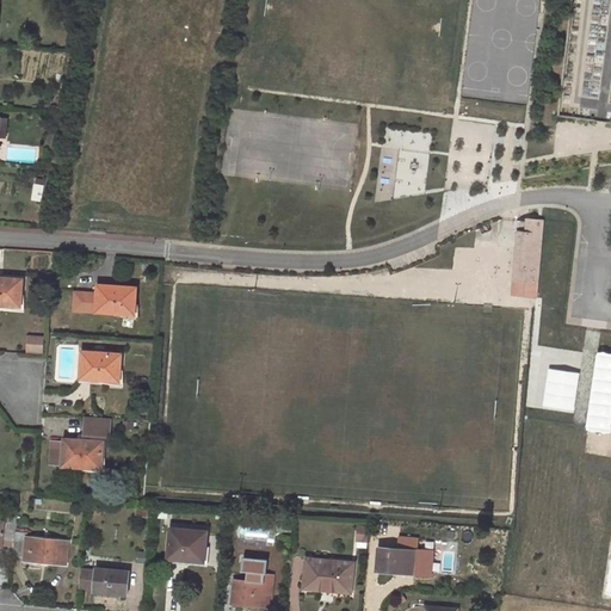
[(44,186),(35,185),(32,201),(41,202),(44,186)]
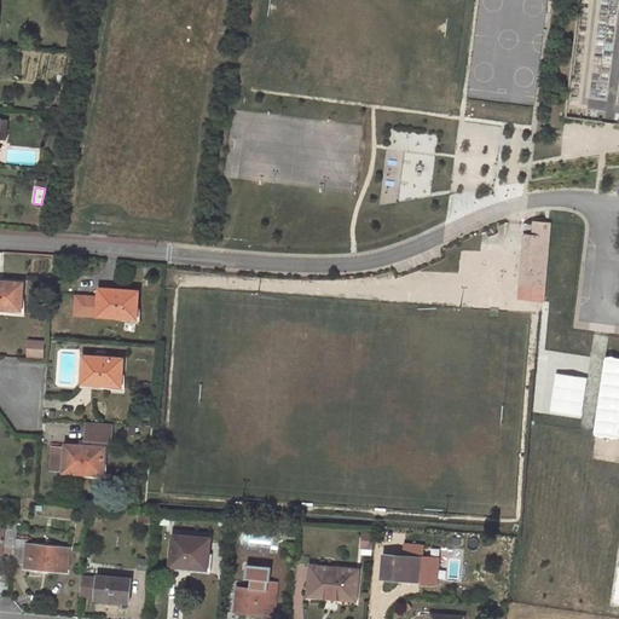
[(549,224),(534,223),(533,225),(533,236),(532,236),(527,284),(543,287),(549,224)]
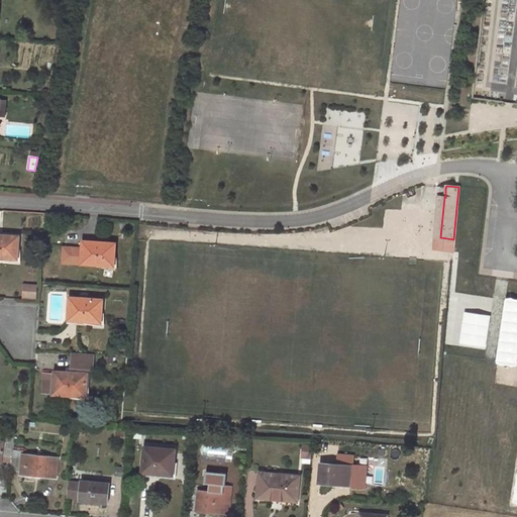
[(440,237),(444,197),(438,196),(433,249),(452,251),(453,239),(440,237)]
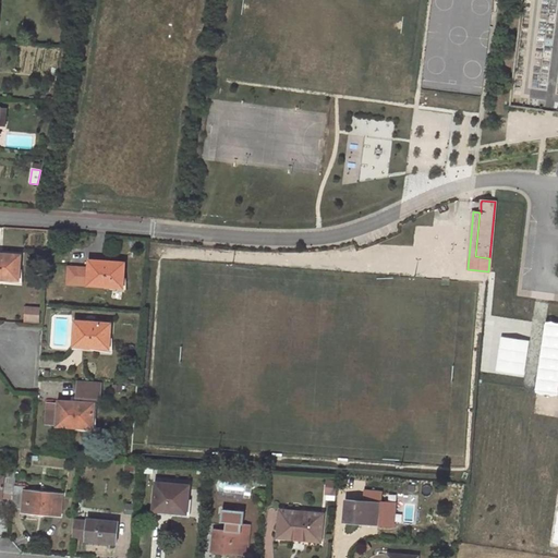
[(439,225),(438,247),(453,247),(453,225),(439,225)]
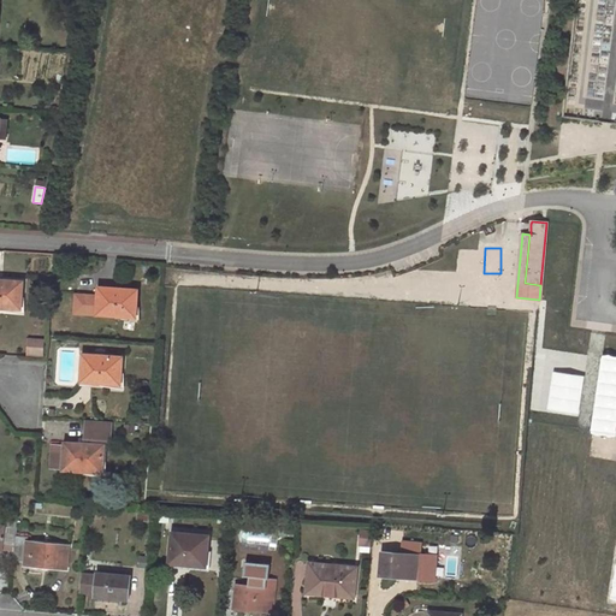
[(480,273),(480,255),(463,255),(463,272),(480,273)]
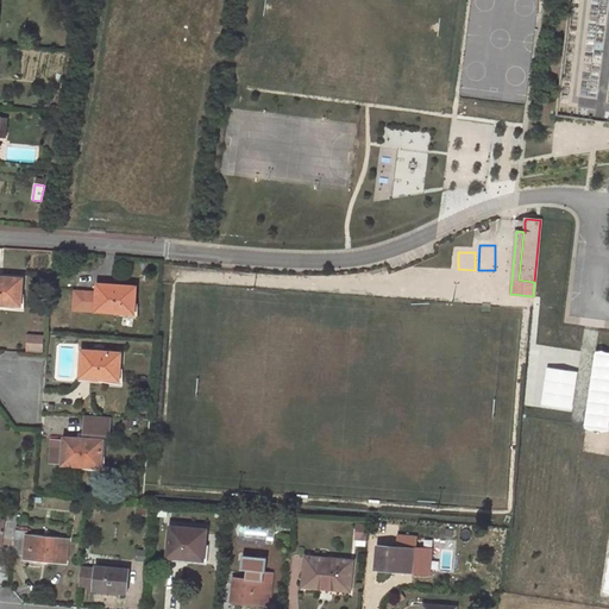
[(10,301),(20,301),(22,280),(0,277),(0,303),(10,305),(10,301)]
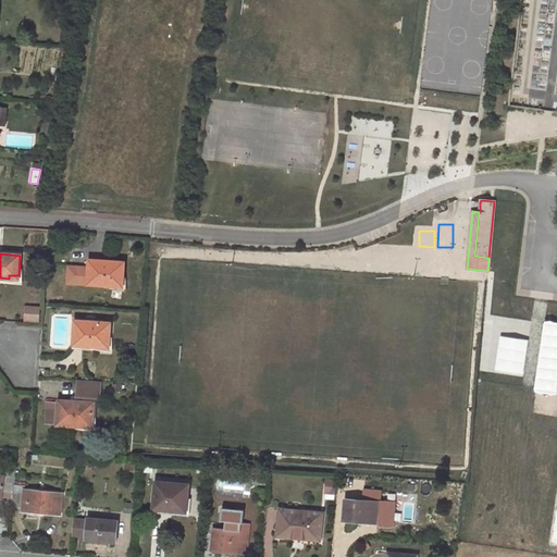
[(122,291),(124,262),(89,260),(88,268),(67,267),(66,283),(111,286),(111,289),(122,291)]
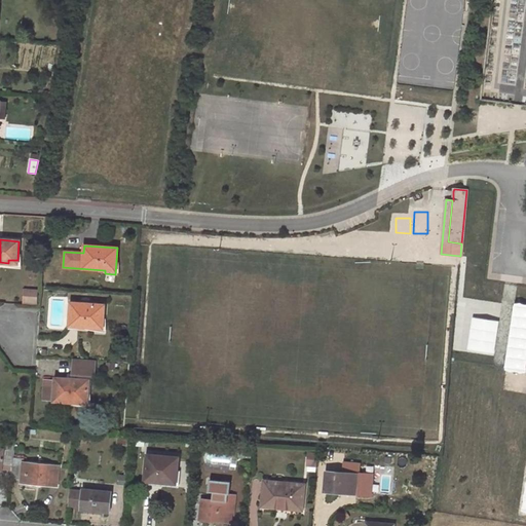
[(24,297),(23,304),(36,305),(36,298),(24,297)]
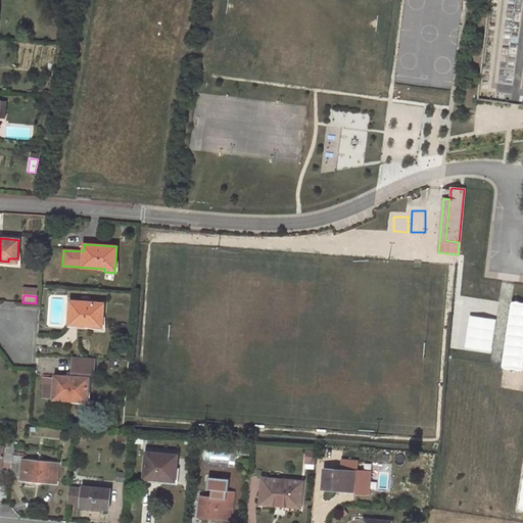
[(103,322),(104,303),(70,301),(69,324),(92,325),(92,321),(103,322)]
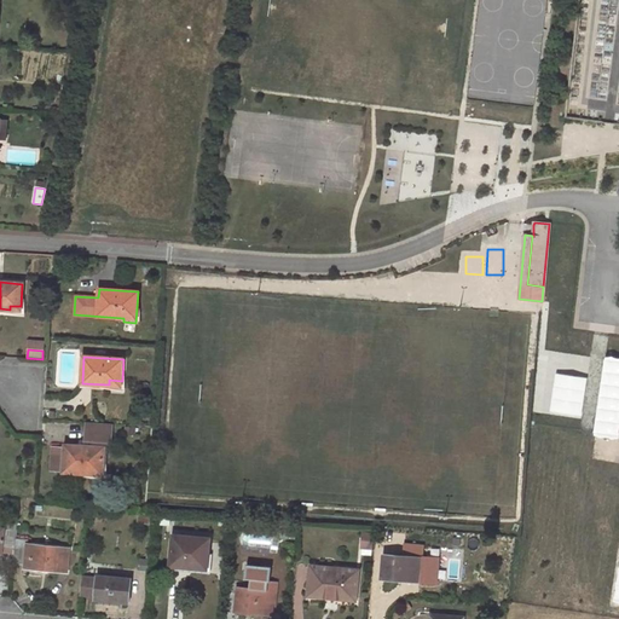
[(618,414),(618,360),(602,358),(591,432),(617,435),(618,414)]
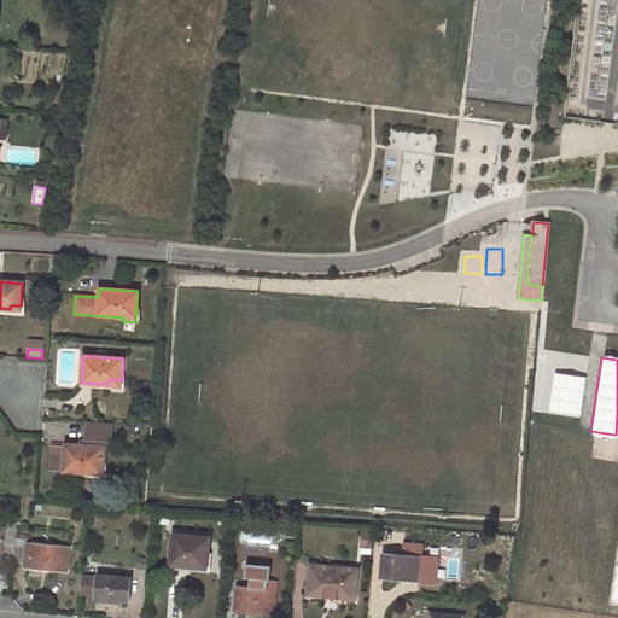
[(586,377),(554,373),(548,412),(581,417),(586,377)]
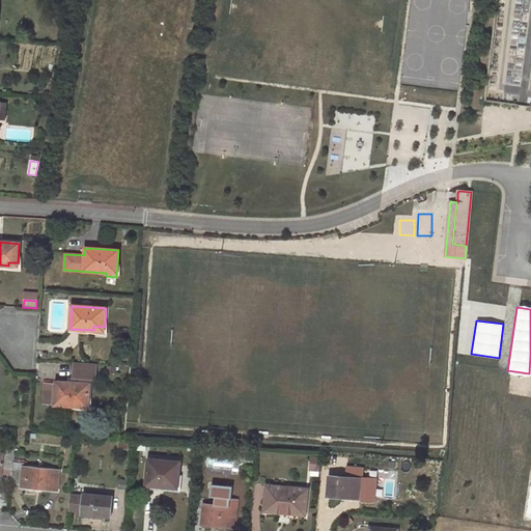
[(79,378),(93,379),(95,379),(95,365),(75,364),(74,376),(79,378)]
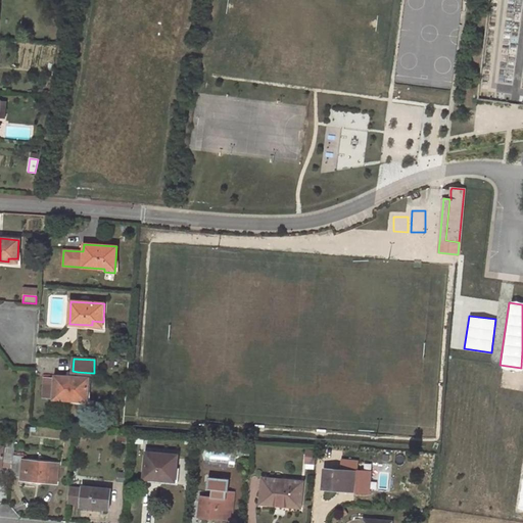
[(53,398),(77,400),(77,396),(87,397),(88,378),(78,377),(55,376),(54,379),(43,378),(42,396),(53,397),(53,398)]
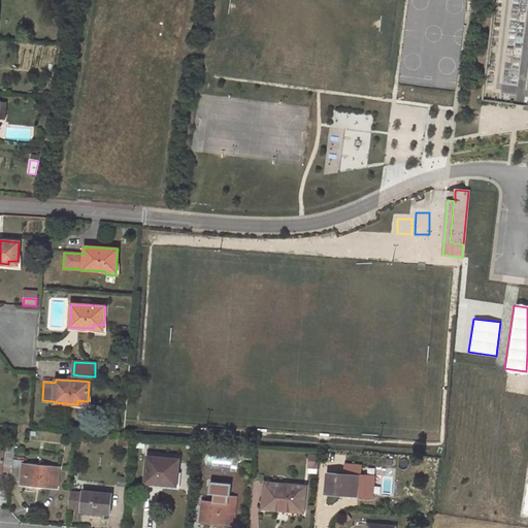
[(90,405),(92,382),(89,382),(88,401),(77,400),(77,404),(90,405)]
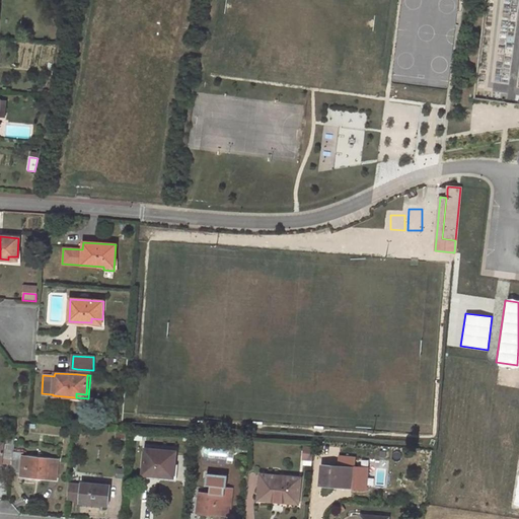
[(303,459),(312,460),(313,448),(305,447),(303,459)]
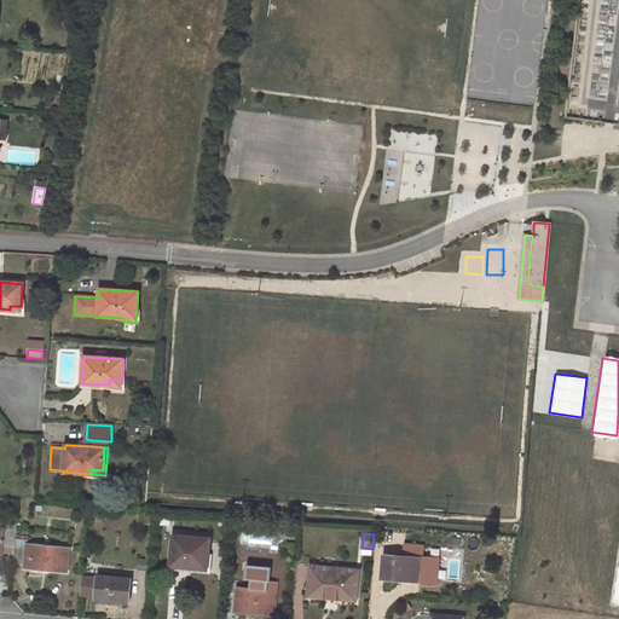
[(209,539),(173,536),(171,566),(207,570),(209,539)]
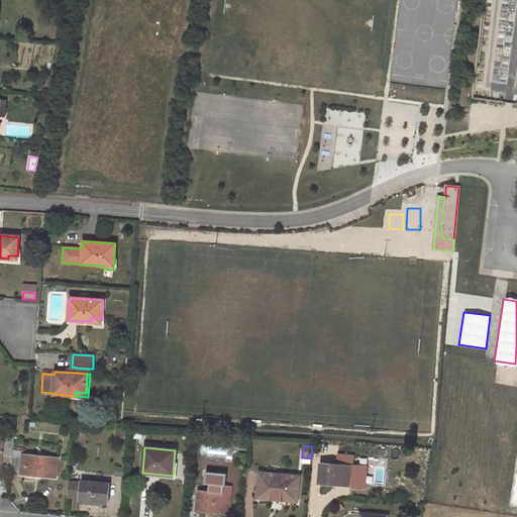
[(22,451),(12,450),(11,461),(11,467),(10,470),(21,471),(21,475),(56,478),(59,458),(22,454),(22,451)]
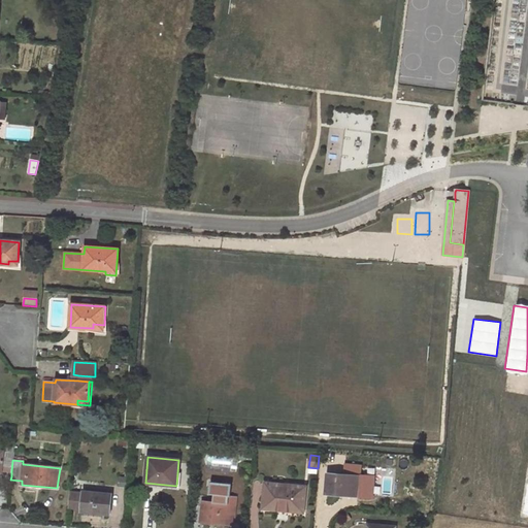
[(359,475),(328,472),(326,492),(358,495),(359,475)]
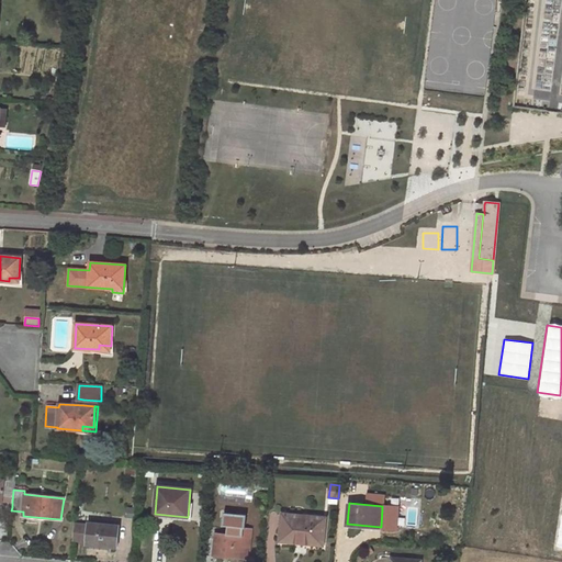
[(222,535),(215,534),(214,554),(239,558),(239,555),(248,557),(251,528),(243,528),(244,515),(228,514),(227,526),(223,525),(222,535)]
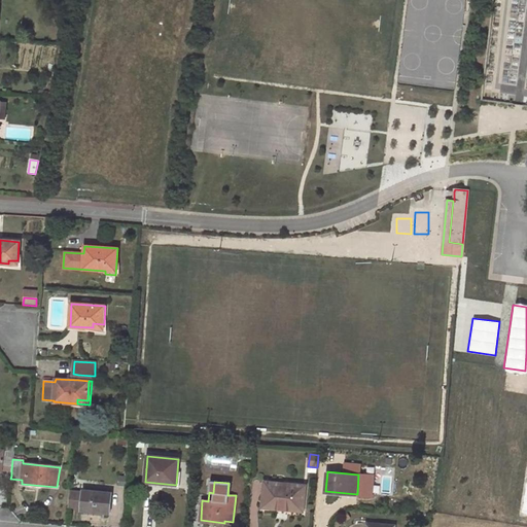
[(277,504),(302,506),(304,485),(265,482),(264,493),(267,494),(266,507),(277,508),(277,504)]
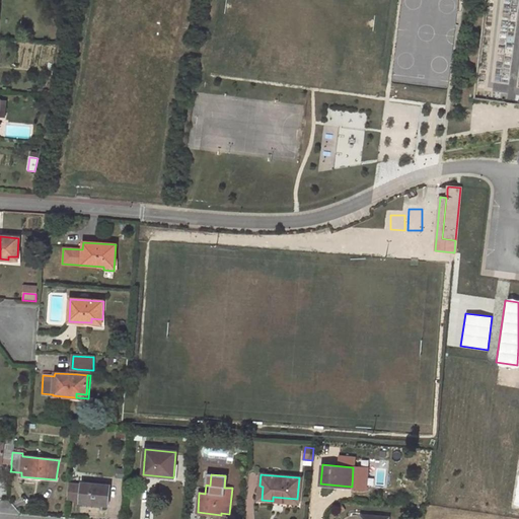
[(82,483),(82,485),(80,500),(80,501),(94,503),(94,504),(108,506),(109,485),(82,483)]
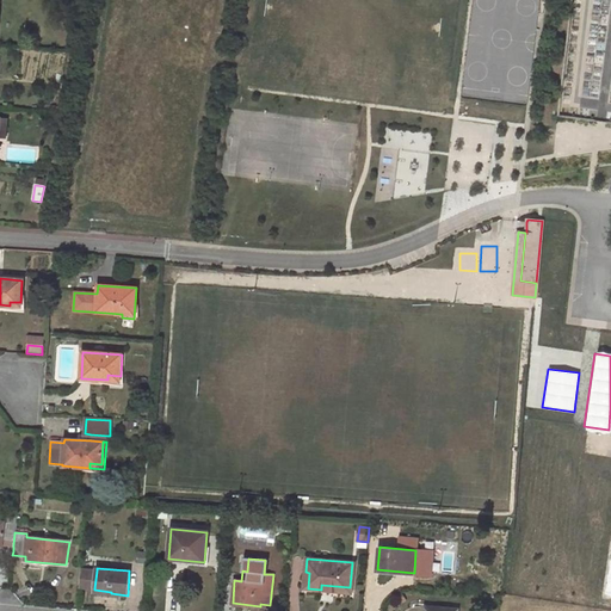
[(94,588),(97,571),(82,569),(81,587),(94,588)]
